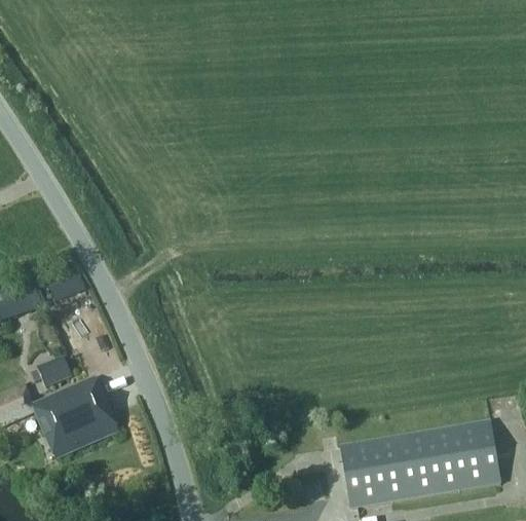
[(0,290),(0,318),(2,324),(43,310),(33,280),(0,290)]
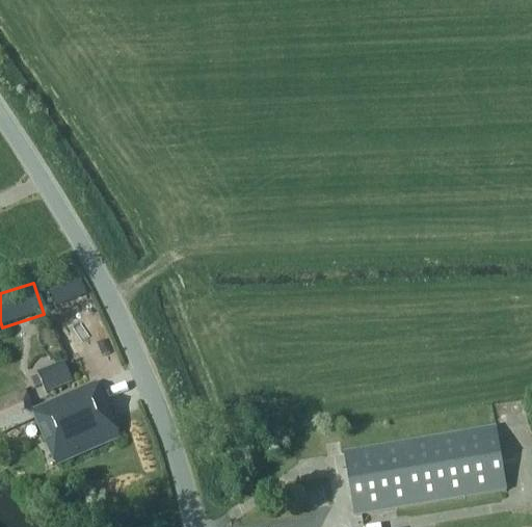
[(46,390),(73,378),(65,361),(30,374),(35,385),(42,381),(46,390)]
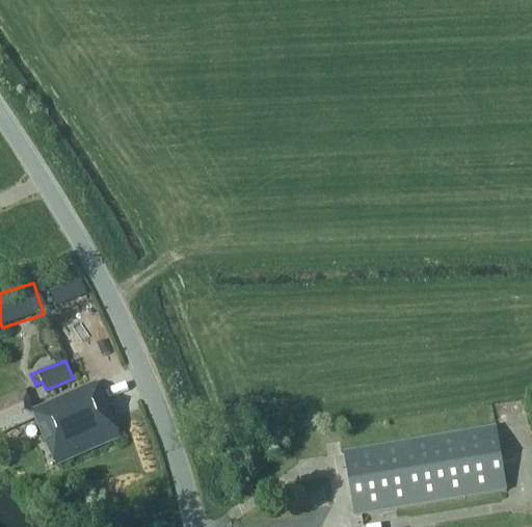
[(32,409),(24,390),(0,399),(0,428),(34,414),(55,462),(120,433),(96,380),(32,409)]
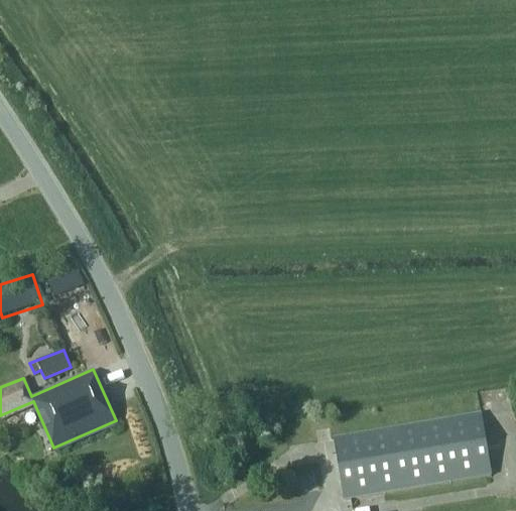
[(334,435),(344,497),(490,473),(480,411),(334,435)]
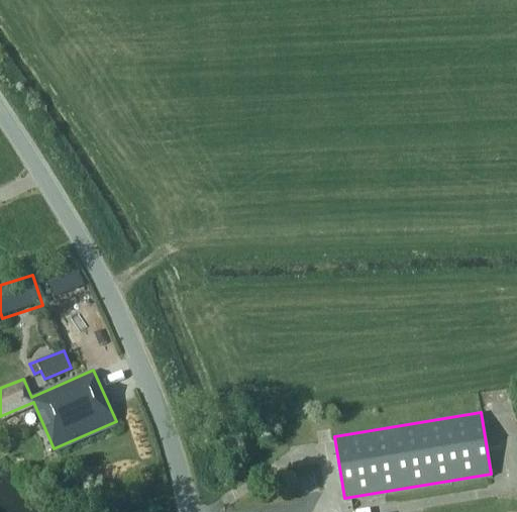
[(299,471),(302,491),(317,487),(315,468),(299,471)]
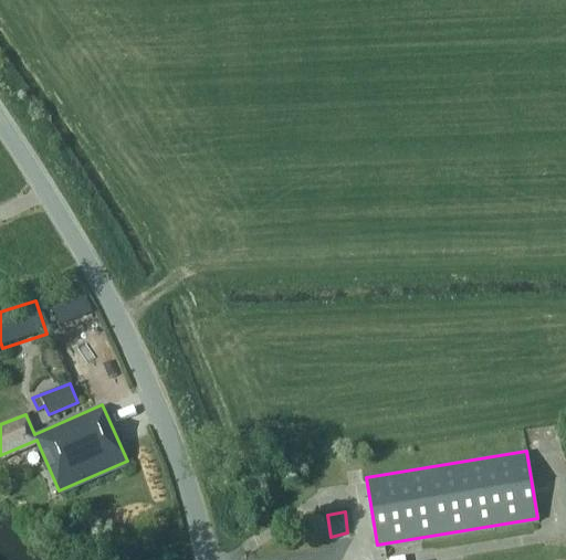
All buildings are outlined.
